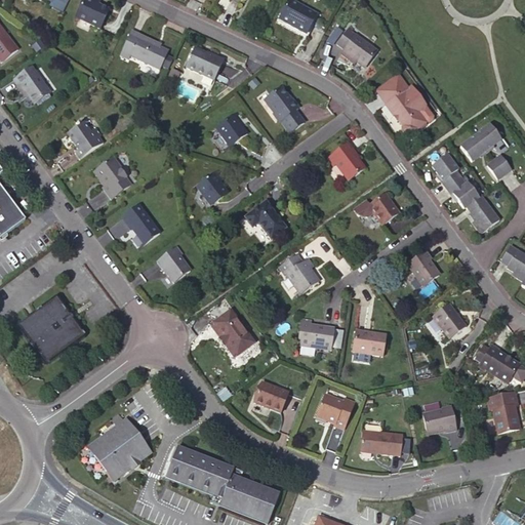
[(69,0),(52,0),(52,1),(50,6),(64,12),(69,0)]
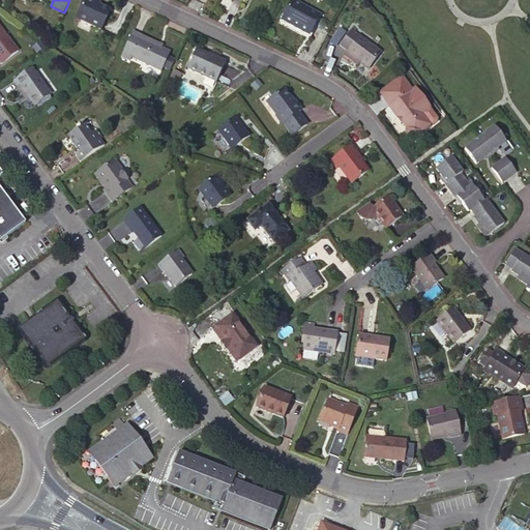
[(111,8),(99,3),(96,2),(97,0),(84,0),(77,16),(101,27),(111,8)]
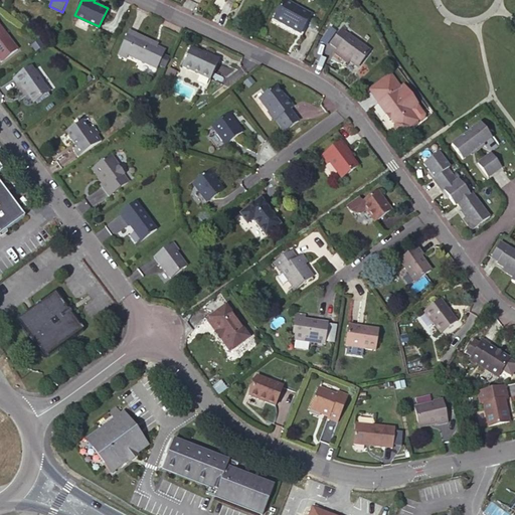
[(286,1),(276,19),(303,34),(313,15),(286,1)]
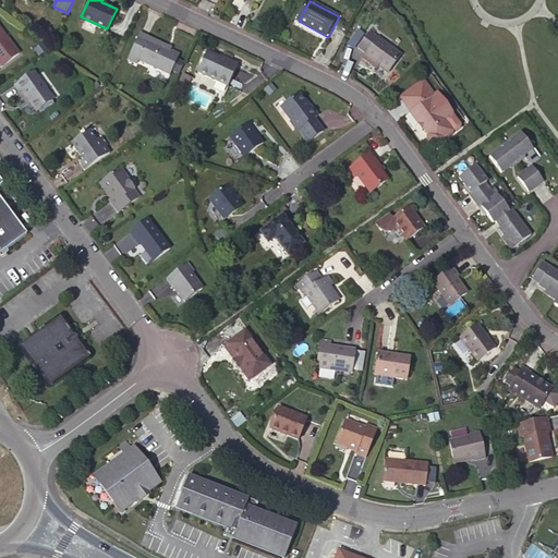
[(0,25),(0,62),(1,64),(20,51),(0,25)]
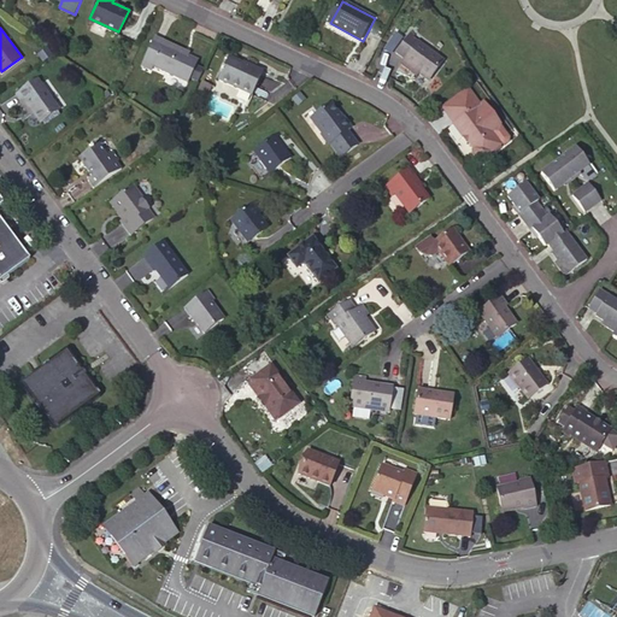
[(199,59),(189,54),(184,52),(186,50),(156,35),(142,64),(151,69),(153,64),(188,81),(191,76),(197,64),(199,59)]
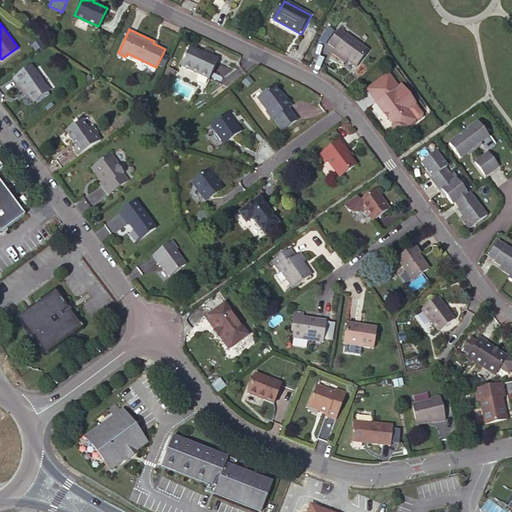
[(343,33),(340,31),(330,44),(337,50),(334,54),(342,60),(344,57),(349,61),(357,67),(369,51),(343,33)]
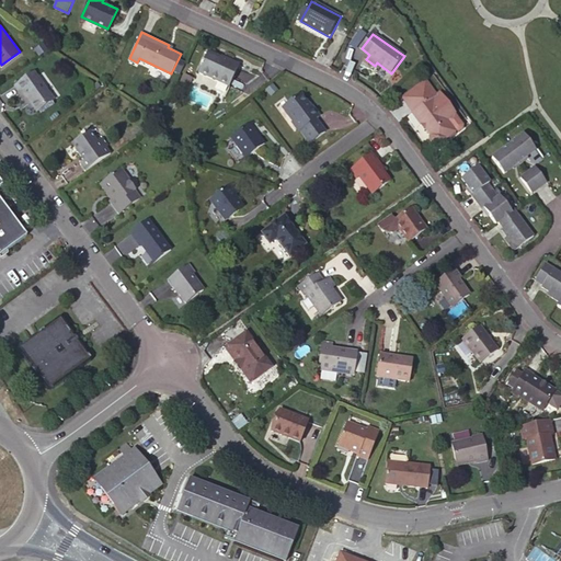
[(209,50),(199,70),(230,84),(239,64),(222,56),(222,57),(209,50)]
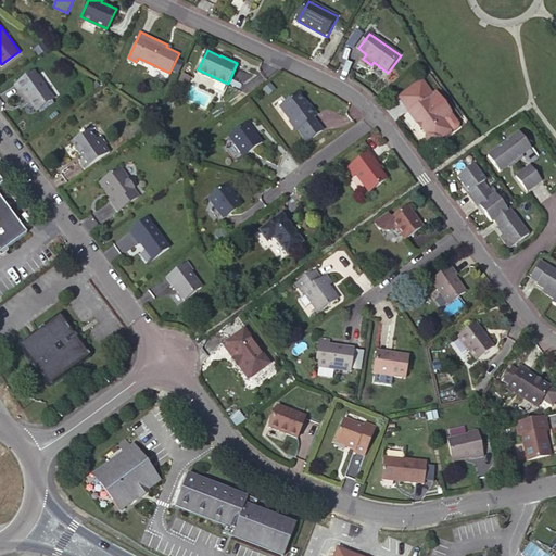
[(185,62),(177,58),(172,68),(179,73),(185,62)]
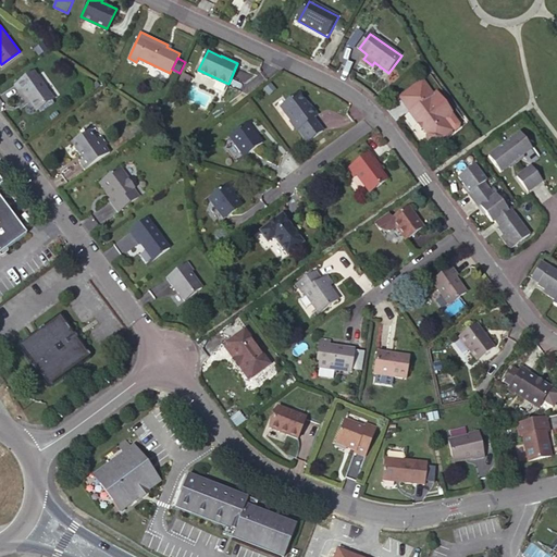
[(19,93),(28,104),(34,113),(50,100),(29,73),(11,87),(16,95),(19,93)]
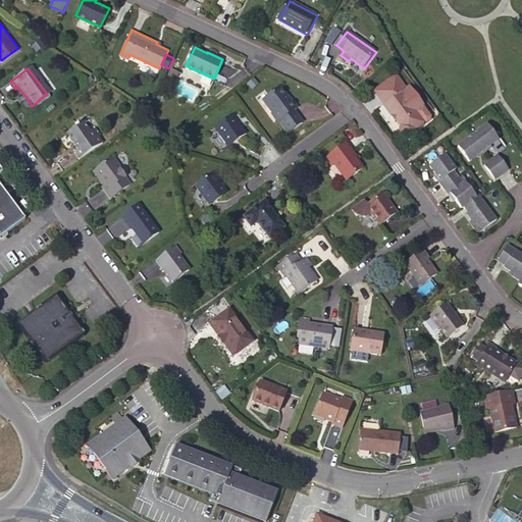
[(421,133),(421,129),(428,122),(432,122),(436,119),(436,115),(410,87),(408,89),(397,75),(376,94),(388,108),(387,109),(398,119),(399,118),(402,122),(407,127),(406,131),(412,138),(416,138),(421,133)]
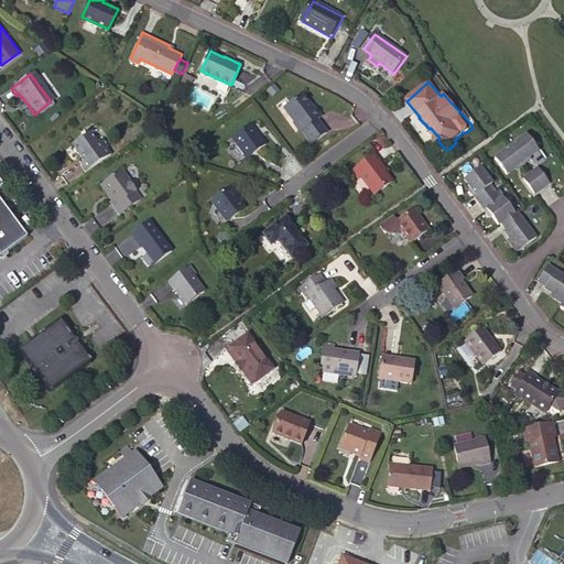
[(25,108),(29,106),(19,94),(17,96),(25,108)]
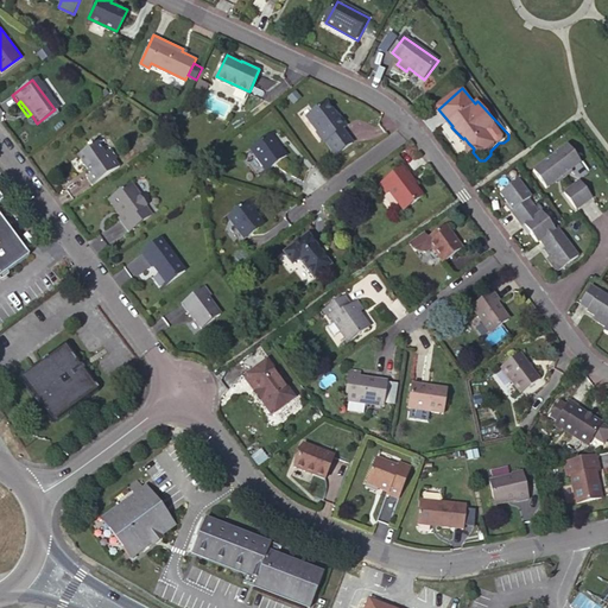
[(334,116),(335,115),(328,105),(308,120),(318,135),(317,137),(324,146),(325,145),(336,159),(353,146),(343,133),(347,130),(340,120),(339,120),(337,121),(334,116)]
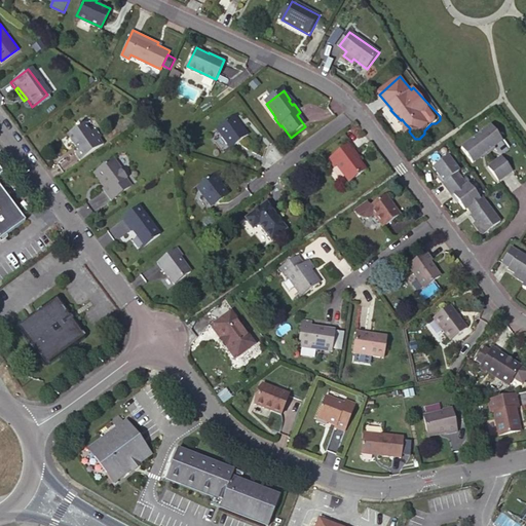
[(90,117),(67,136),(78,151),(81,148),(87,155),(110,138),(106,132),(108,130),(103,123),(98,127),(90,117)]
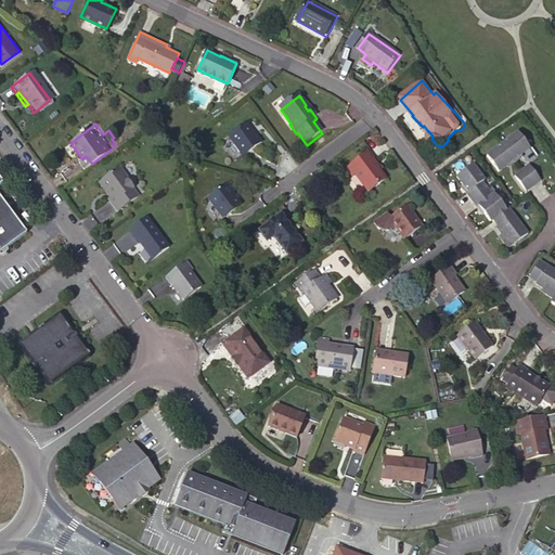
[(254,134),(247,127),(246,125),(229,138),(244,158),(263,143),(258,136),(254,134)]
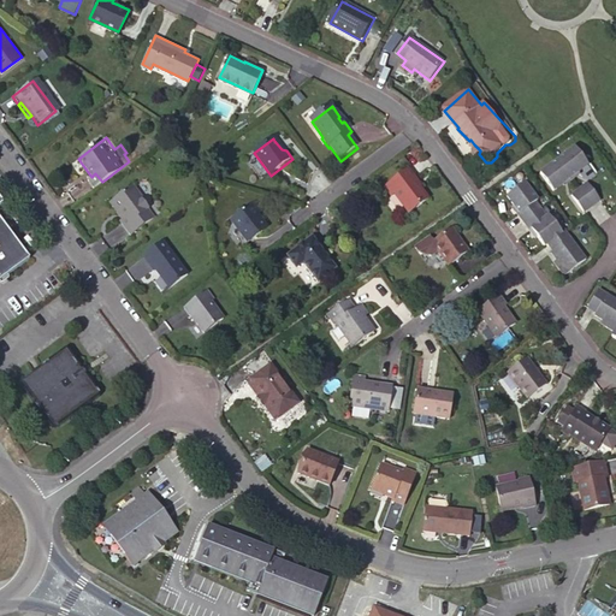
[(592,170),(578,149),(542,176),(557,195),(568,187),(570,189),(576,182),(592,170)]
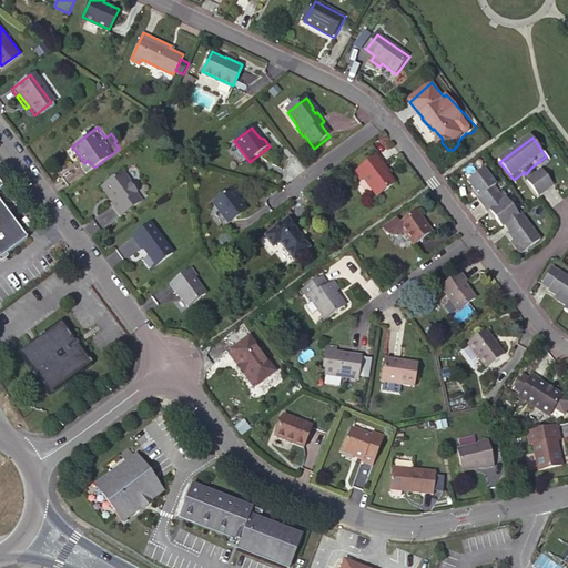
[(395,181),(387,170),(385,166),(387,165),(378,153),(355,169),(361,178),(364,175),(377,194),(395,181)]
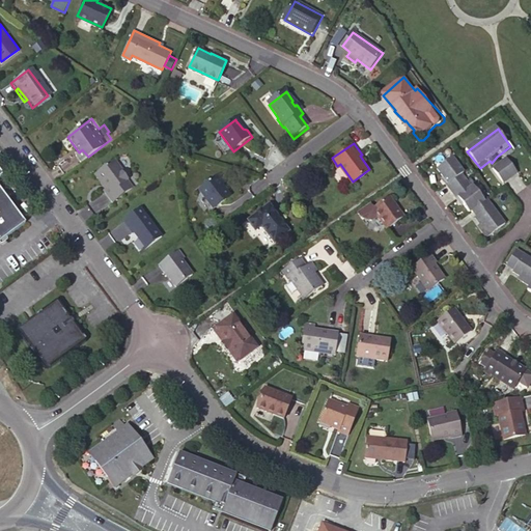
[(454,161),(440,172),(473,217),(474,216),(483,228),(481,230),(490,243),(510,228),(496,210),(494,211),(476,189),(474,190),(465,177),(467,176),(454,161)]
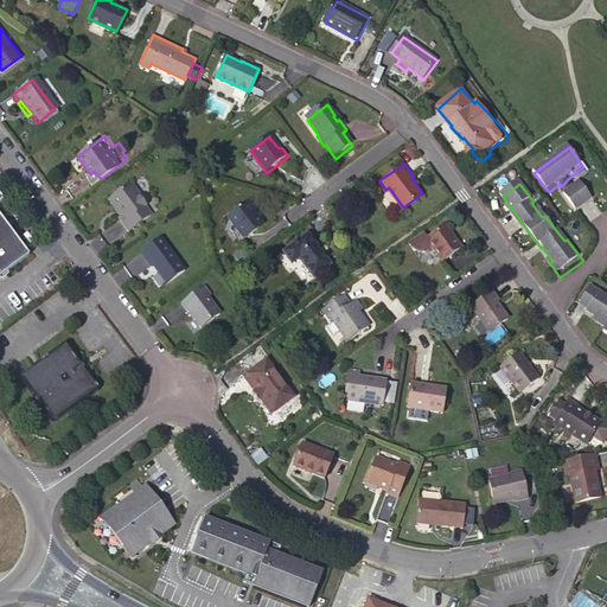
[(583,184),(567,197),(576,211),(594,198),(583,184)]
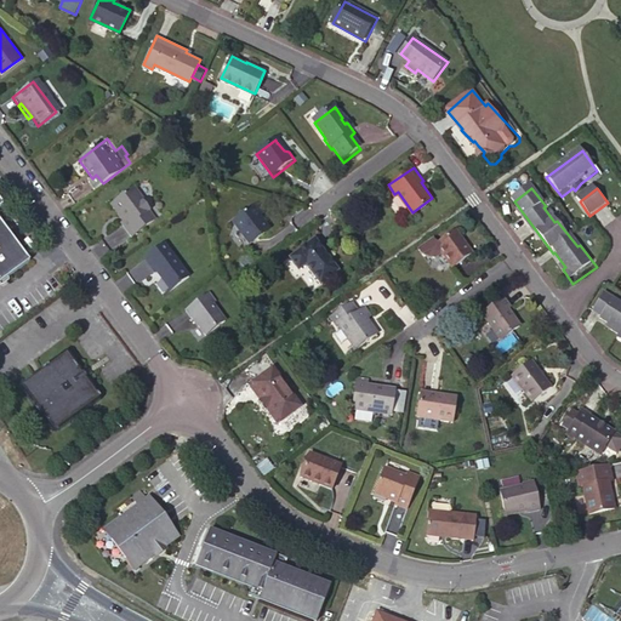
[(143,215),(147,212),(140,203),(141,203),(132,189),(109,206),(117,217),(119,217),(123,222),(117,226),(127,239),(151,223),(143,215)]
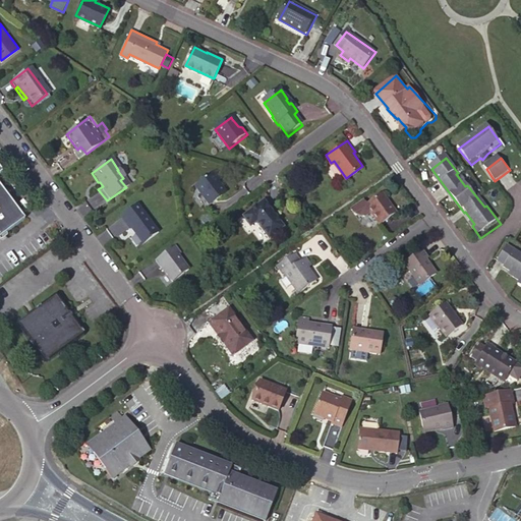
[(0,175),(2,174),(0,170),(0,238),(23,221),(0,187),(0,175)]
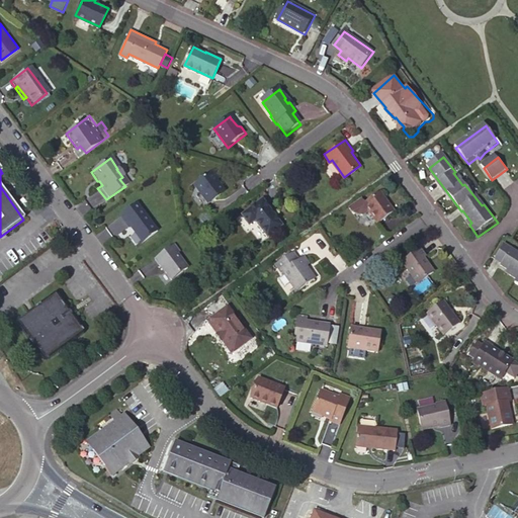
[(214,171),(194,186),(208,205),(225,192),(217,181),(220,179),(214,171)]
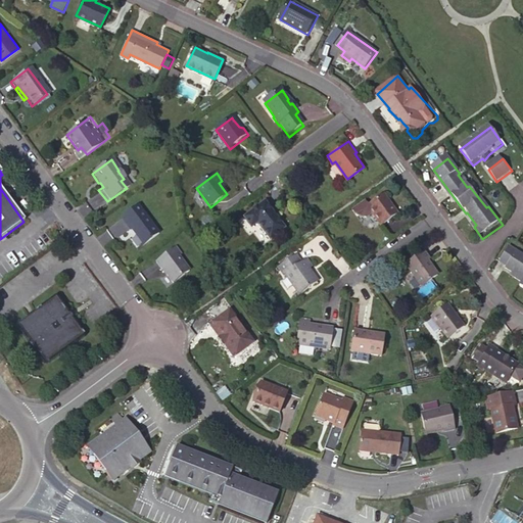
[(366,199),(353,208),(358,214),(367,215),(373,210),(383,223),(398,211),(384,192),(369,203),(366,199)]
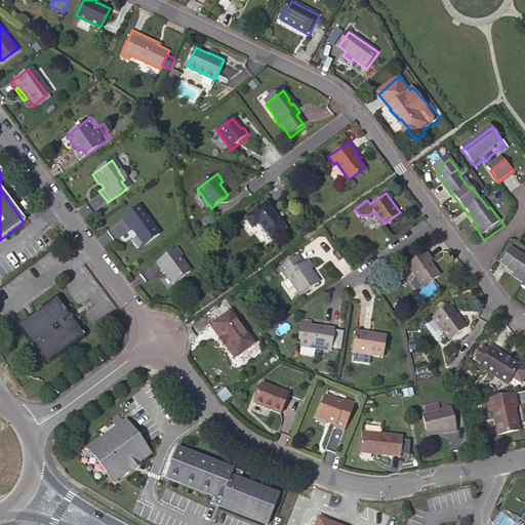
[(268,205),(245,220),(253,230),(259,226),(272,243),(286,232),(268,205)]
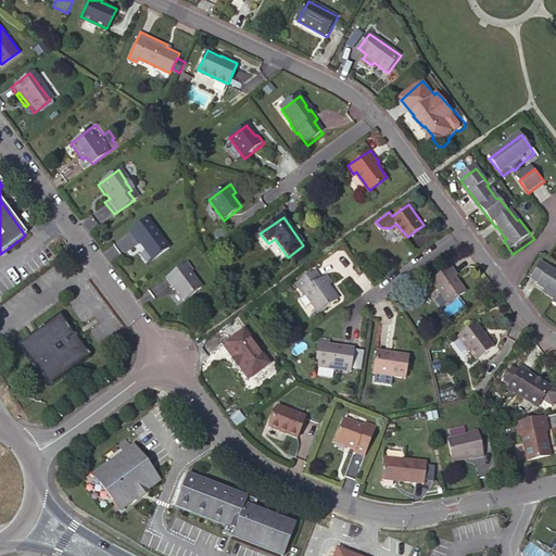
[(144,220),(127,232),(137,247),(138,245),(150,262),(166,250),(144,220)]
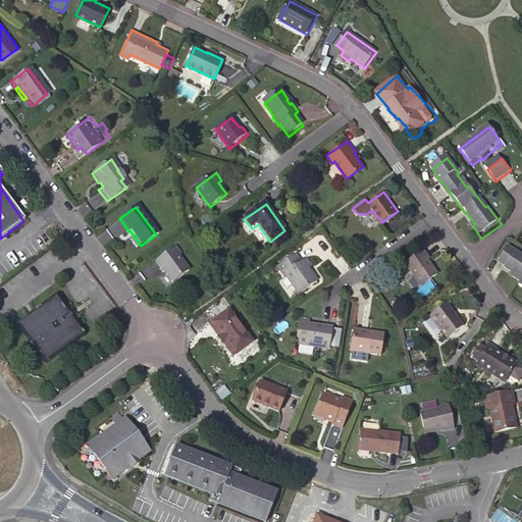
[(119,226),(111,229),(113,237),(121,233),(119,226)]
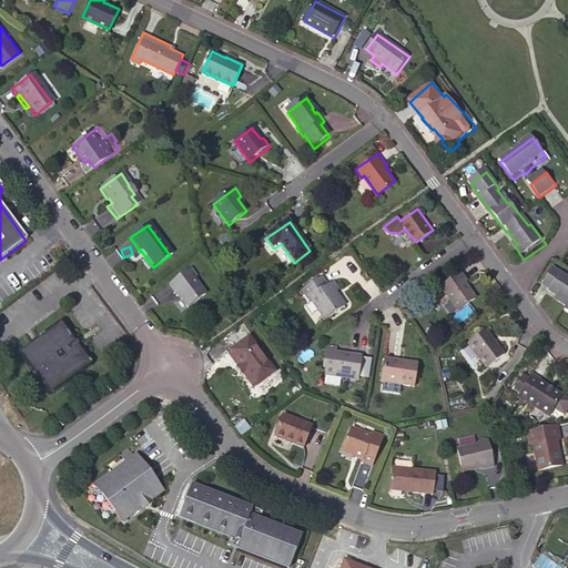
[(460,270),(442,284),(458,307),(476,295),(465,280),(467,277),(460,270)]
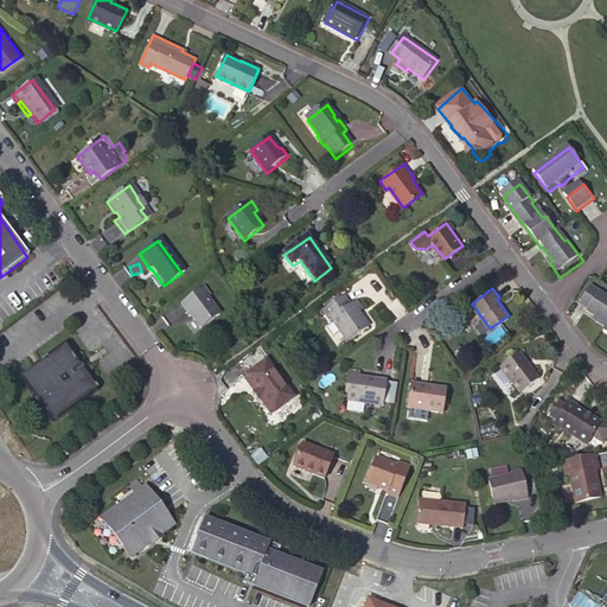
[(186,301),(204,327),(218,317),(206,300),(208,298),(202,289),(186,301)]
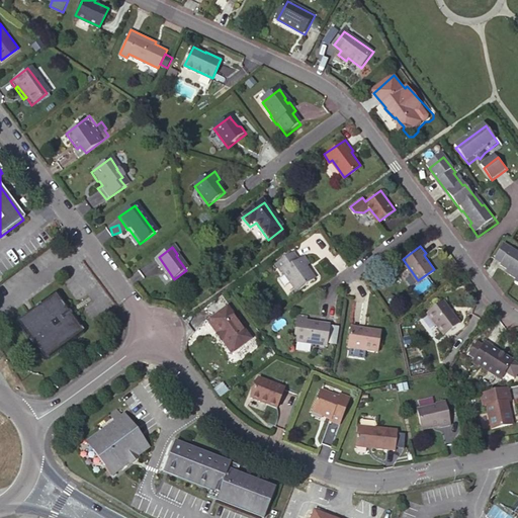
[(517,254),(508,249),(498,265),(506,269),(505,271),(511,275),(510,278),(517,283),(517,254)]
